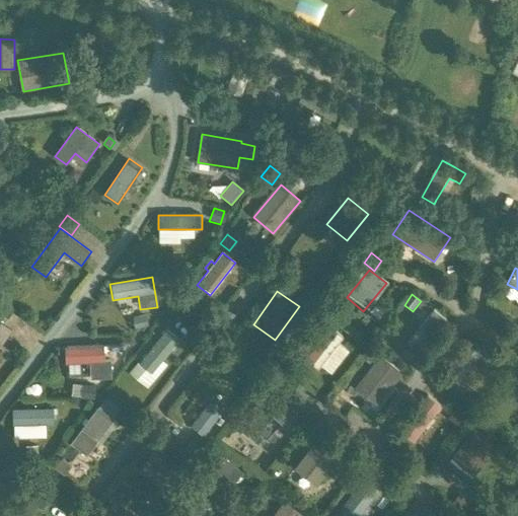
[(421,355),(446,322),(421,302),(411,315),(423,324),(407,344),(421,355)]
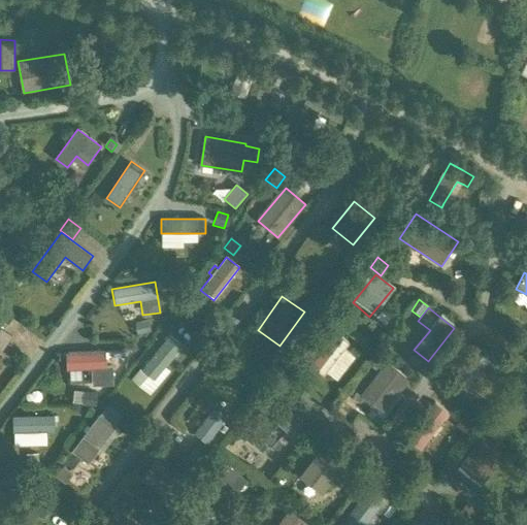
[(151,332),(149,322),(134,325),(137,335),(151,332)]
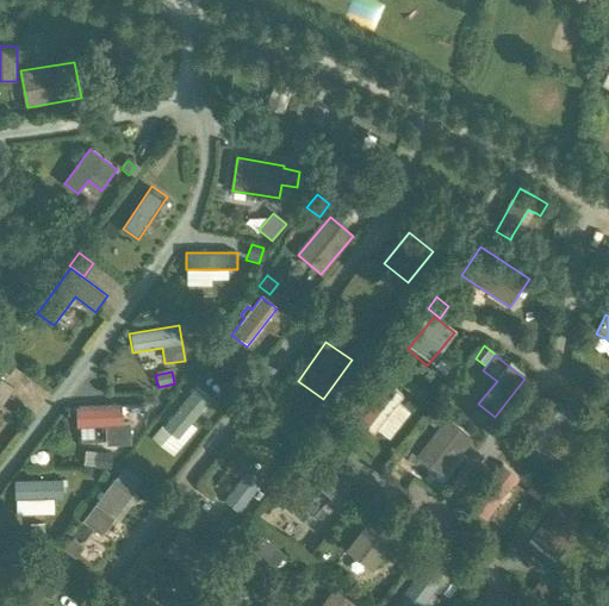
[(0,407),(14,388),(0,378),(0,407)]
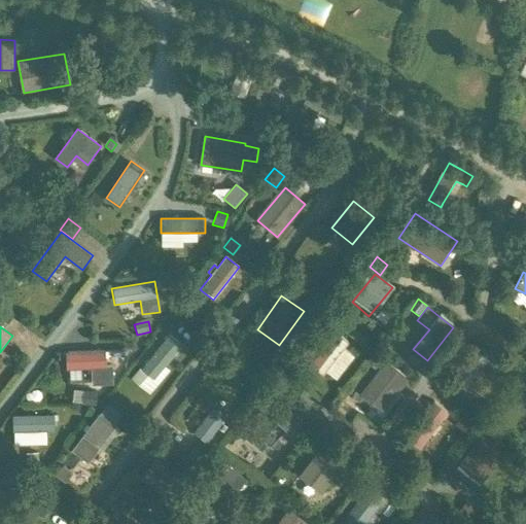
[(344,349),(349,343),(336,333),(310,367),(322,377),(325,373),(337,381),(354,357),(344,349)]
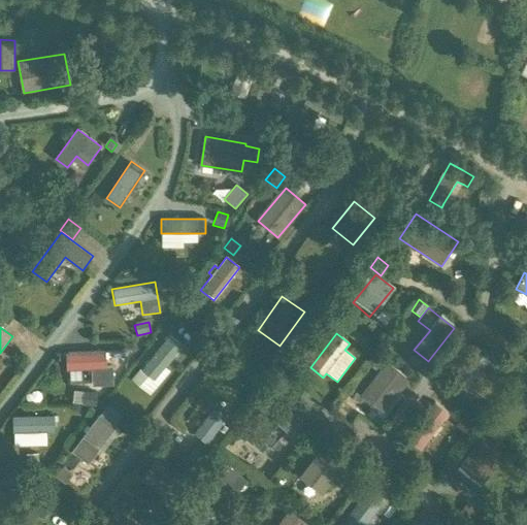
[(183,347),(169,336),(140,370),(139,369),(131,380),(150,396),(170,372),(165,368),(183,347)]
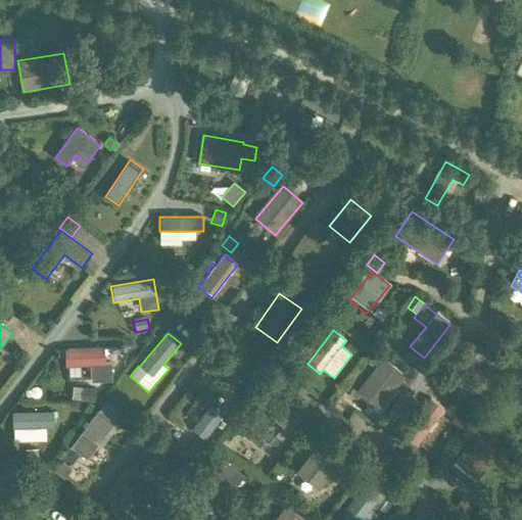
[(461,388),(487,355),(474,343),(447,377),(461,388)]
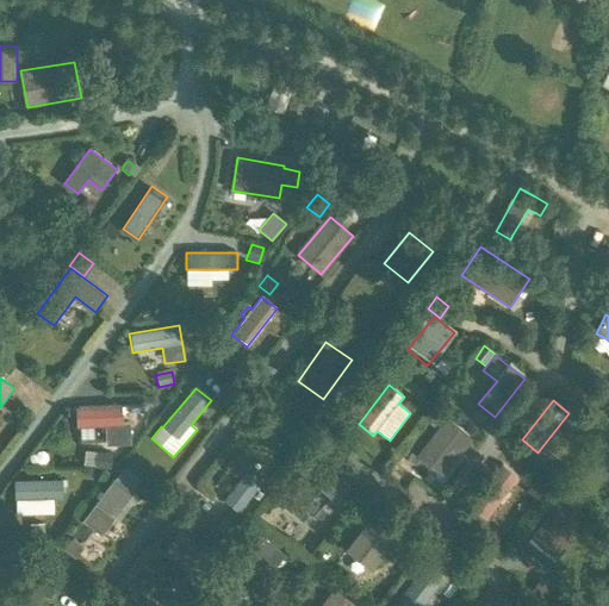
[(75,426),(119,426),(119,408),(75,408),(75,426)]
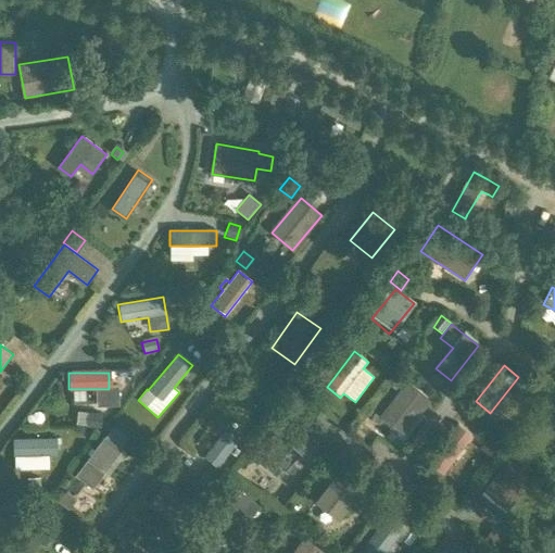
[(382,414),(406,434),(432,401),(408,381),(382,414)]
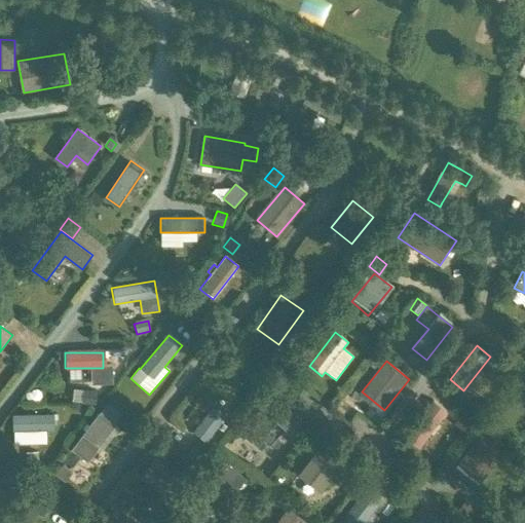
[(99,391),(84,390),(83,405),(97,406),(99,391)]
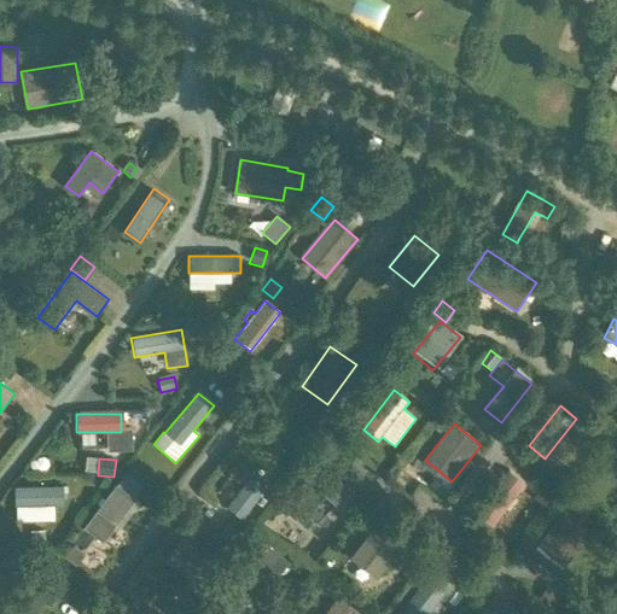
[(492,497),(513,514),(540,479),(519,462),(492,497)]
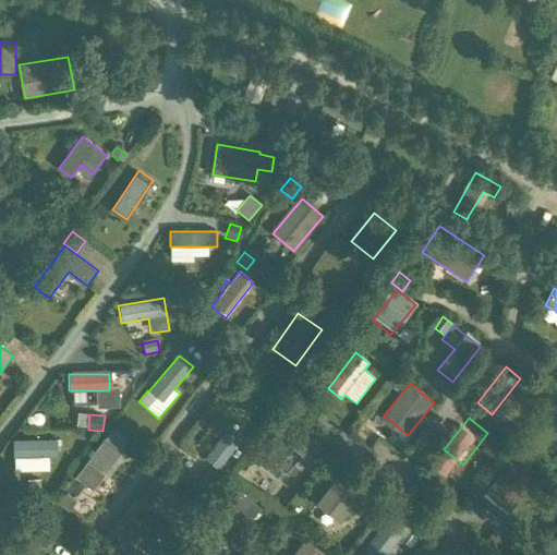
[(288,421),(257,458),(273,471),(290,449),(309,463),(322,447),(288,421)]
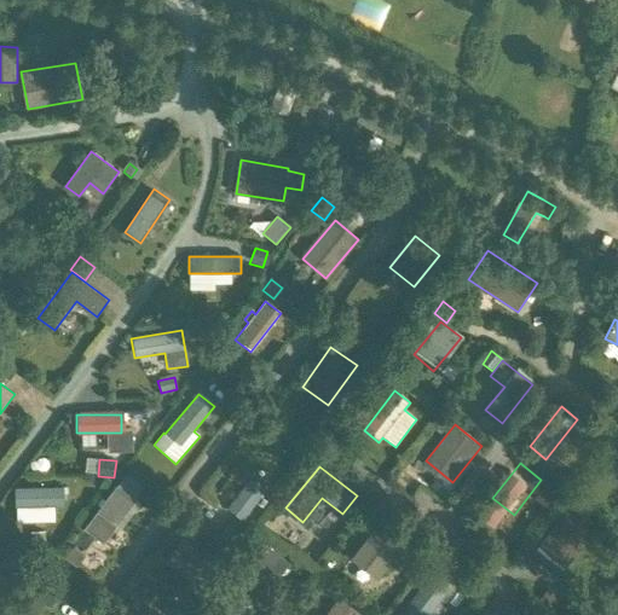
[(93,512),(108,524),(133,494),(119,482),(93,512)]
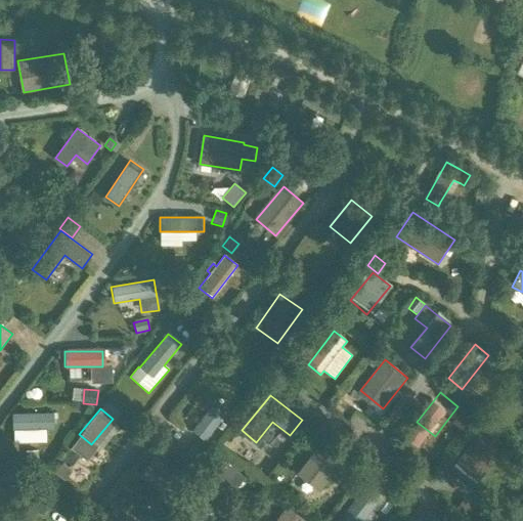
[(22,413),(23,427),(58,425),(57,409),(22,413)]
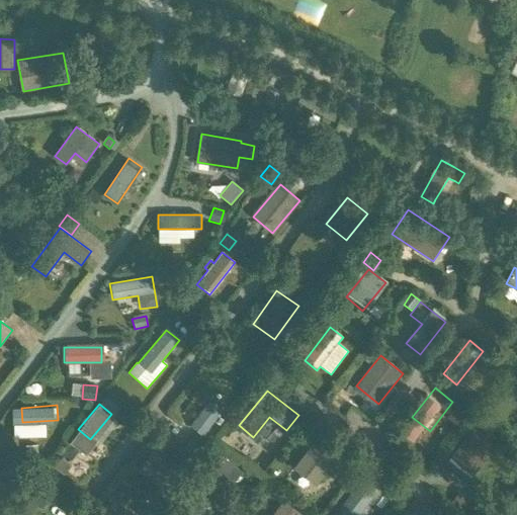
[(193,433),(203,440),(223,416),(212,408),(193,433)]
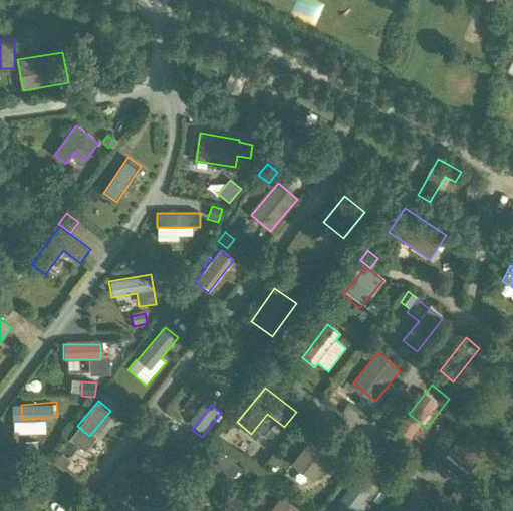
[(451,452),(473,469),(498,437),(476,420),(451,452)]
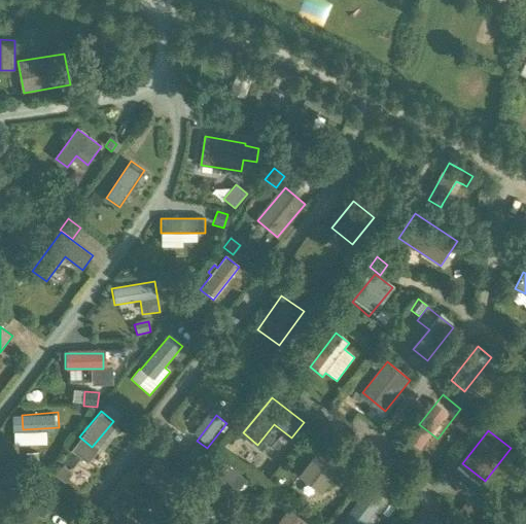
[(300,477),(322,495),(351,458),(328,441),(300,477)]
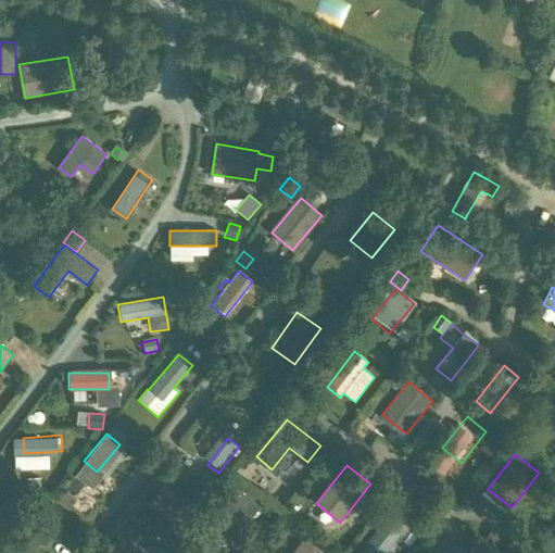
[(41,491),(41,479),(28,479),(28,492),(41,491)]
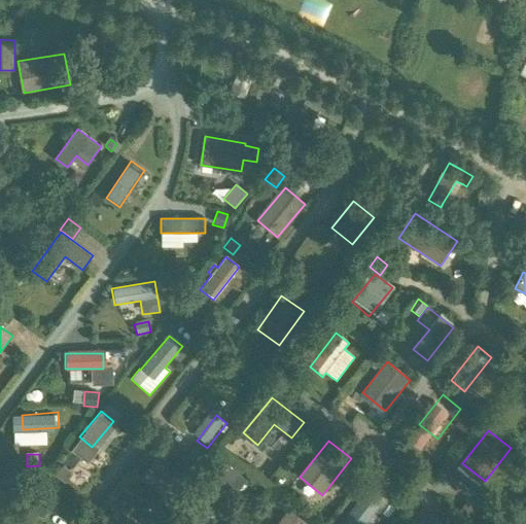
[(140,479),(153,489),(159,483),(166,488),(176,476),(155,459),(140,479)]
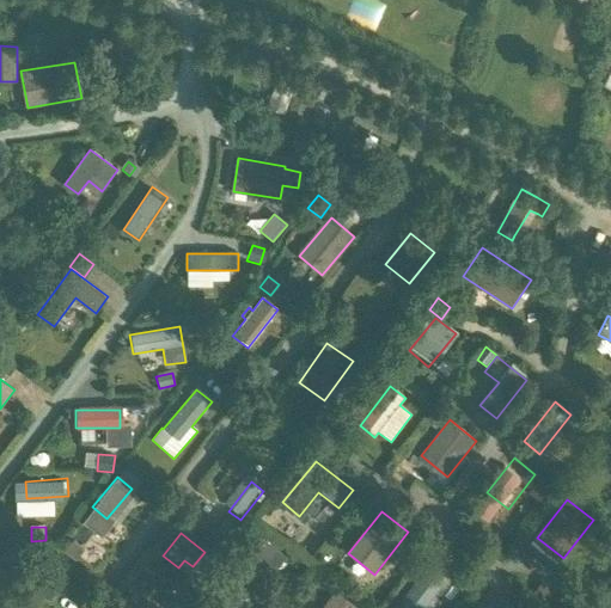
[(230,572),(244,583),(262,559),(279,570),(288,557),(258,534),(230,572)]
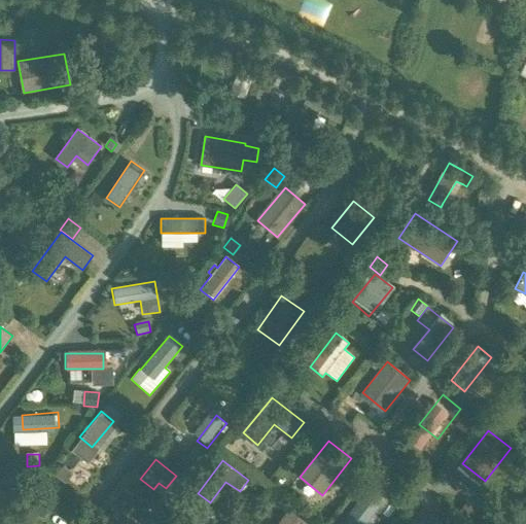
[(0,481),(0,499),(10,498),(6,480),(0,481)]
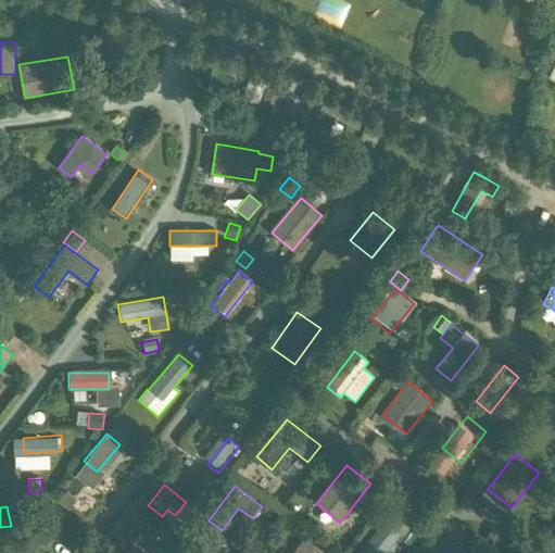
[(392,511),(361,552),(387,552),(410,524),(392,511)]
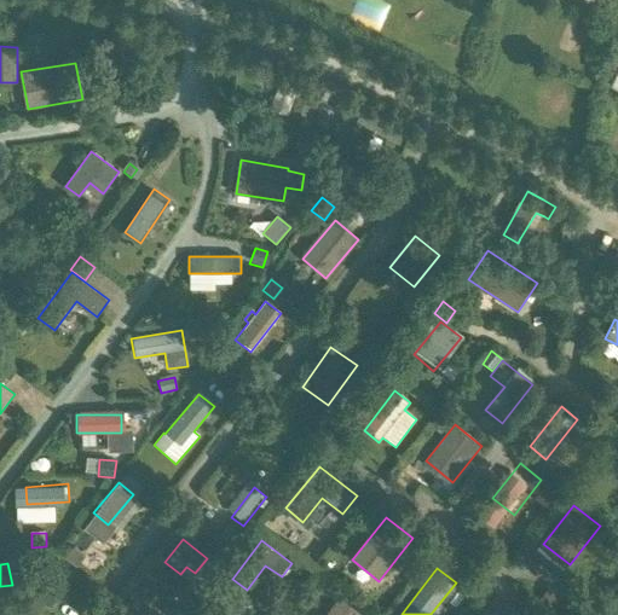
[(363,614),(341,597),(327,614),(363,614)]
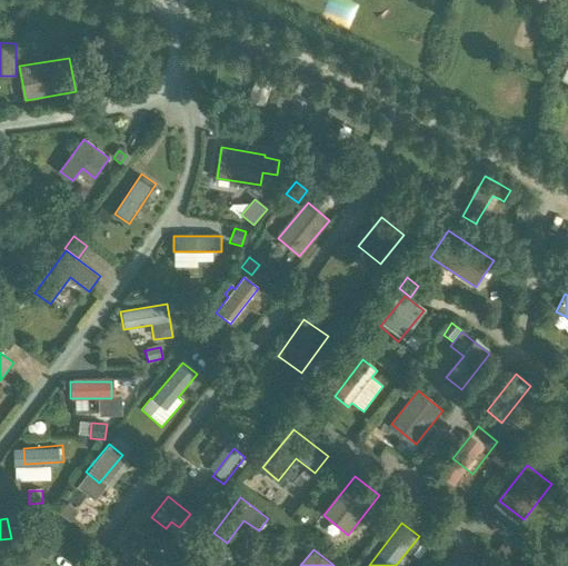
[(447,563),(450,565),(480,565),(457,549),(447,563)]
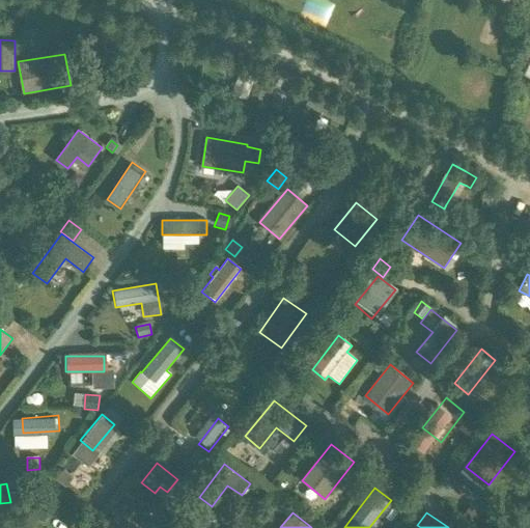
[(127,527),(128,526),(115,516),(107,526),(109,527),(127,527)]
